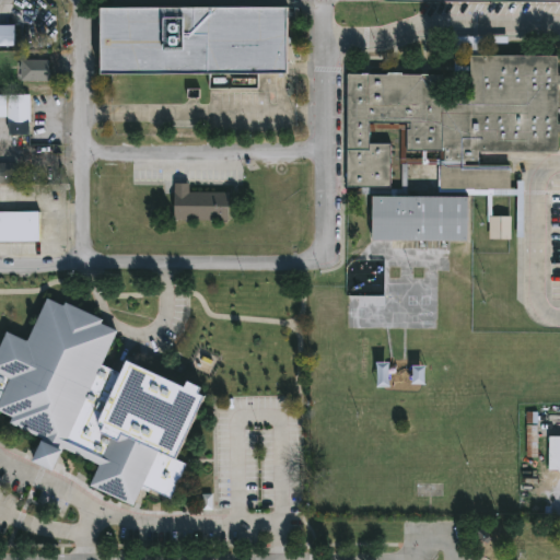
[(101,76),(100,9),(288,8),(288,74),(101,76)]
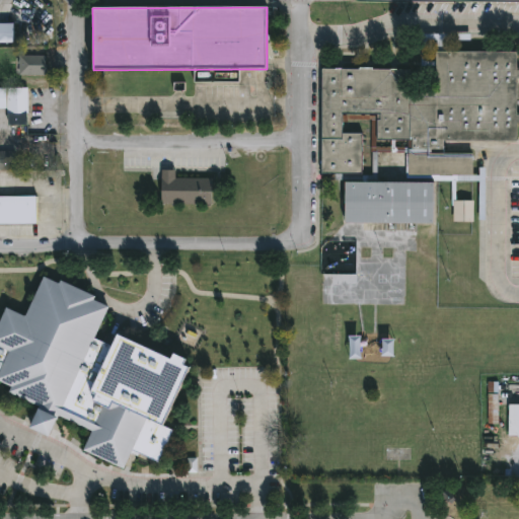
[(0,23),(13,23),(13,44),(0,44),(0,23)]
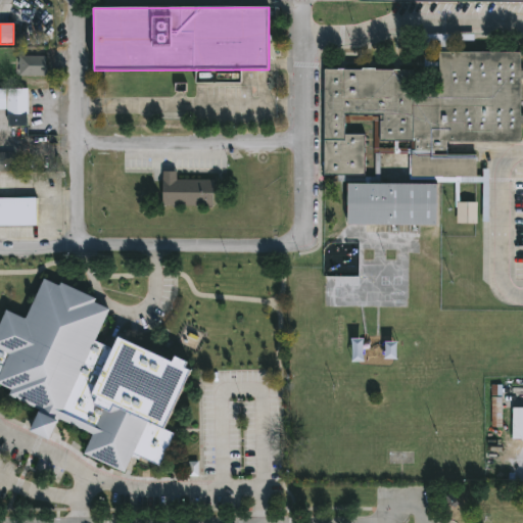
[(373,184),(374,120),(344,120),(344,134),(364,134),(364,175),(323,174),(325,68),(415,69),(415,93),(438,93),(439,51),(521,52),(520,142),(446,141),(446,153),(476,154),(476,177),(489,177),(489,182),(437,182),(437,179),(411,178),(411,140),(380,140),(379,184),(438,185),(438,226),(348,225),(348,183),(373,184)]
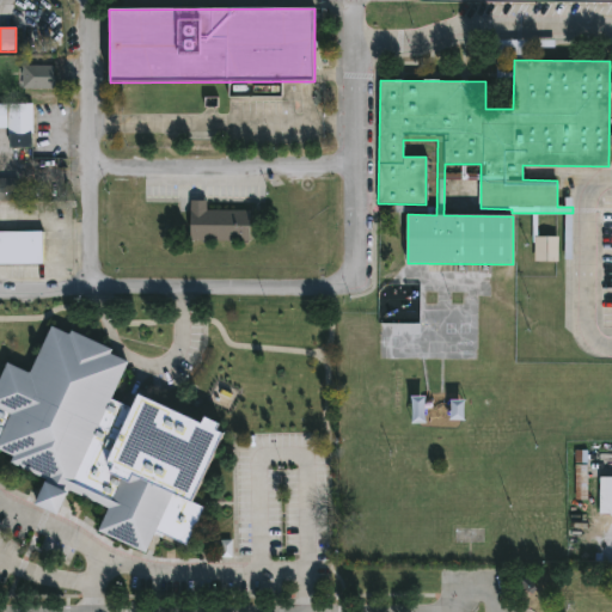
[(54,66),(54,89),(22,89),(22,66),(54,66)]
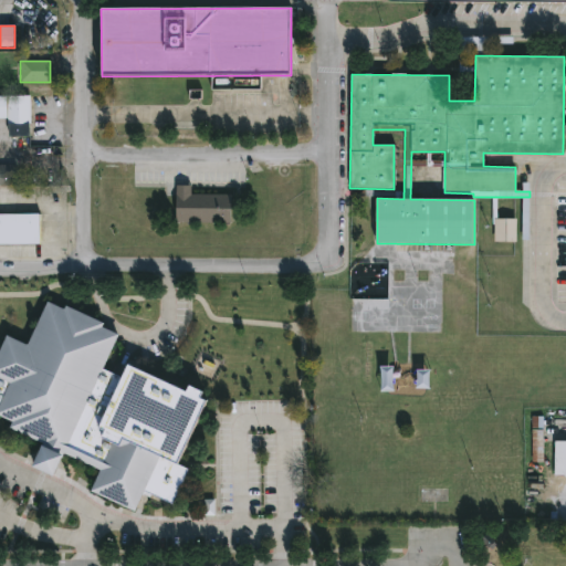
[(0,96),(30,96),(30,122),(0,122),(0,96)]
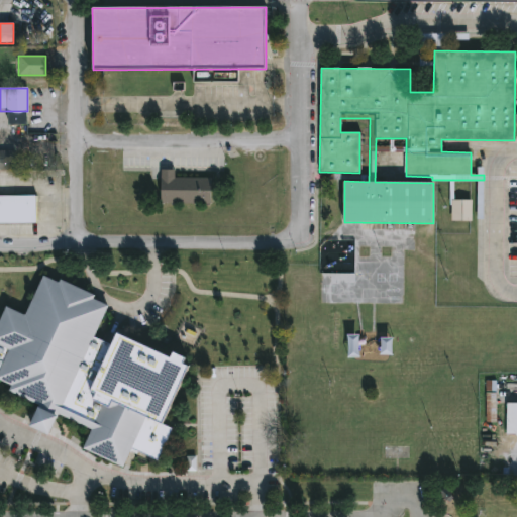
[(0,151),(15,151),(15,170),(0,170),(0,195),(36,195),(36,222),(0,222),(0,151)]
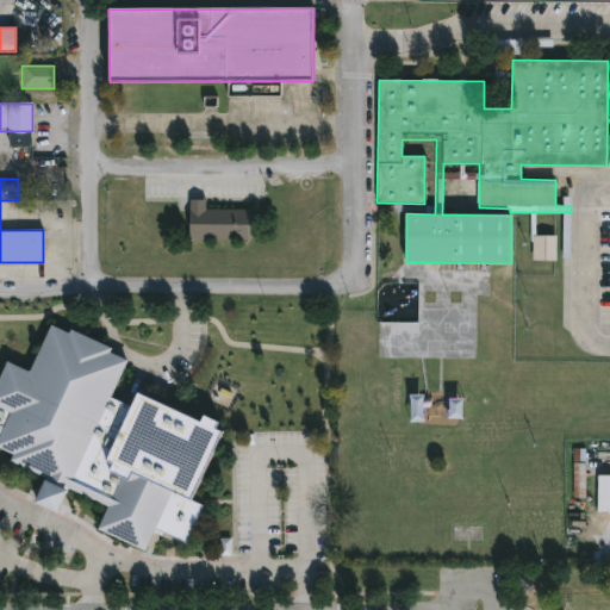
[(207,199),(207,210),(250,210),(250,240),(190,240),(190,199),(207,199)]
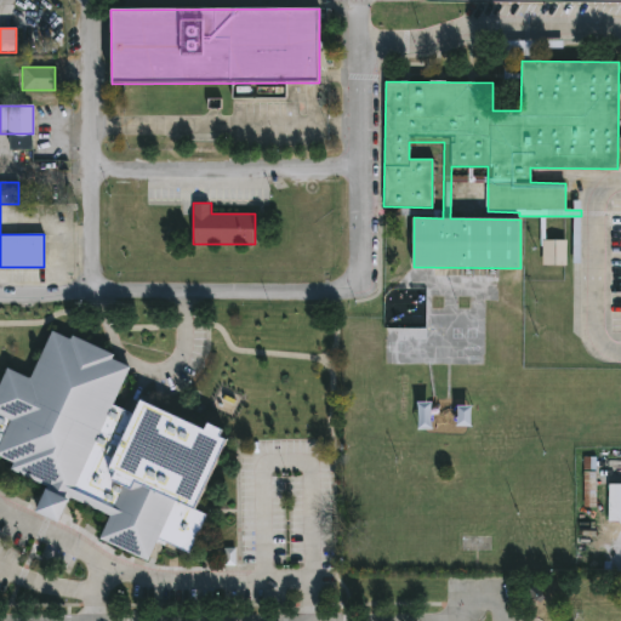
[(542,265),(567,266),(568,240),(543,240),(542,265)]
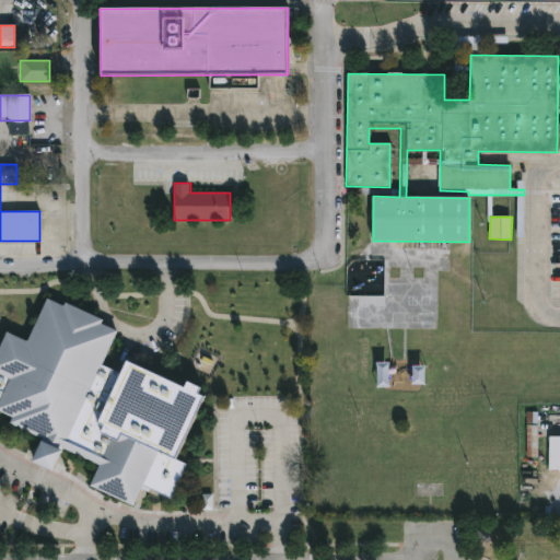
[(0,347),(7,334),(26,342),(47,301),(62,306),(65,303),(103,321),(101,325),(118,331),(102,365),(120,374),(126,361),(183,387),(186,382),(199,388),(197,394),(201,396),(174,458),(185,465),(170,500),(142,487),(132,508),(91,487),(100,466),(63,450),(51,471),(31,463),(42,440),(9,424),(12,418),(0,411),(0,347)]
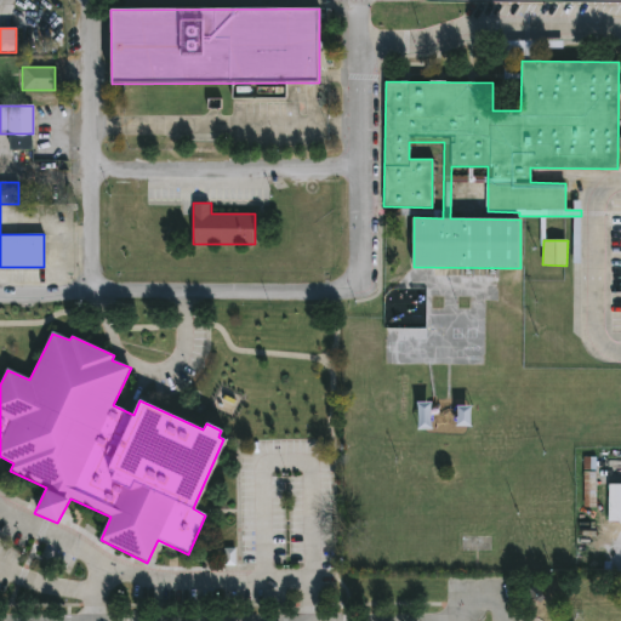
[(584,507),(594,507),(596,474),(585,473),(584,507)]
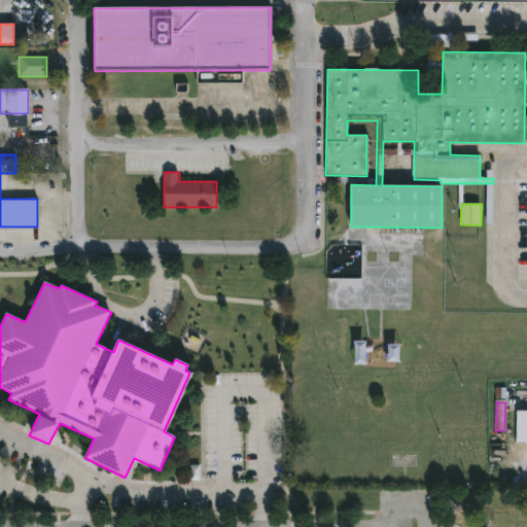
[(517,443),(526,443),(526,411),(517,412),(517,443)]
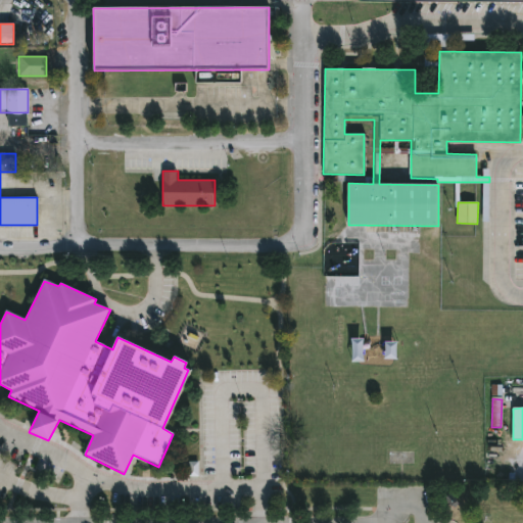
[(450,515),(463,506),(453,492),(440,503),(450,515)]
